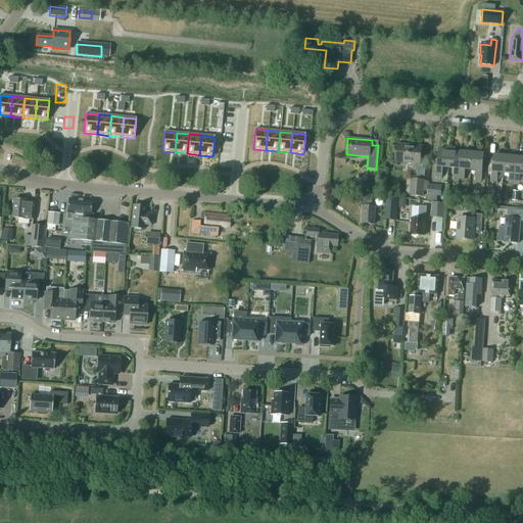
[(141,160),(142,144),(113,144),(113,160),(141,160)]
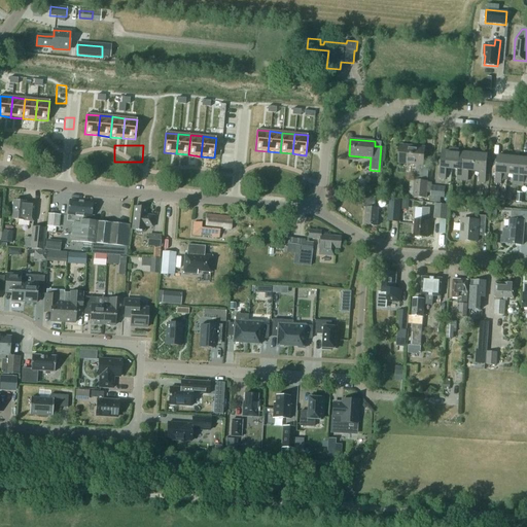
[(422,160),(423,147),(402,145),(401,163),(417,164),(415,177),(427,178),(429,161),(422,160)]
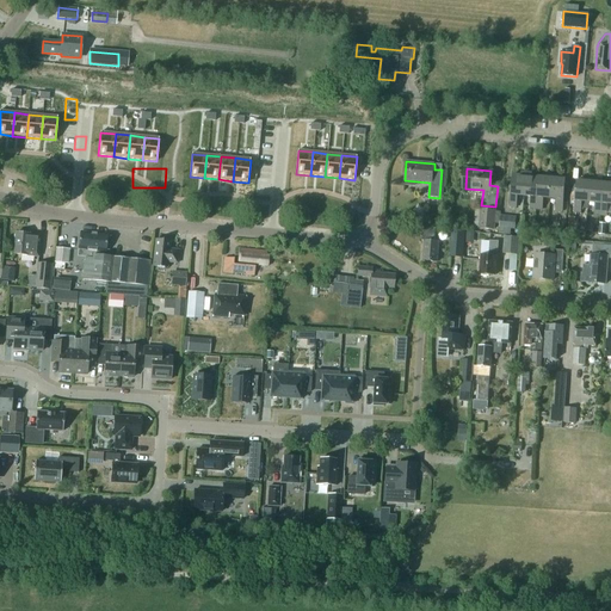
[(518,196),(524,196),(526,172),(522,172),(520,176),(513,174),(510,207),(517,207),(518,196)]
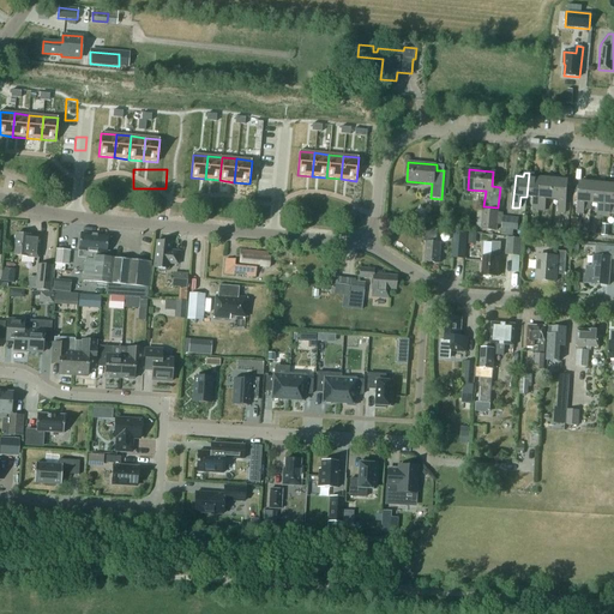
[(529,173),(527,197),(534,198),(533,209),(539,210),(542,178),(534,178),(535,174),(529,173)]
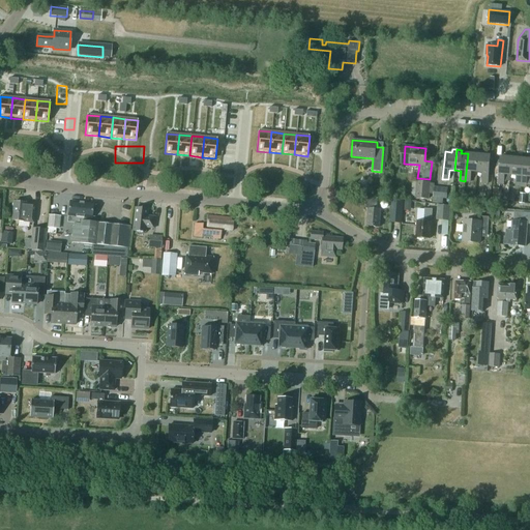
[(468,153),(465,181),(471,181),(471,172),(477,172),(479,151),(474,151),(474,154),(468,153)]
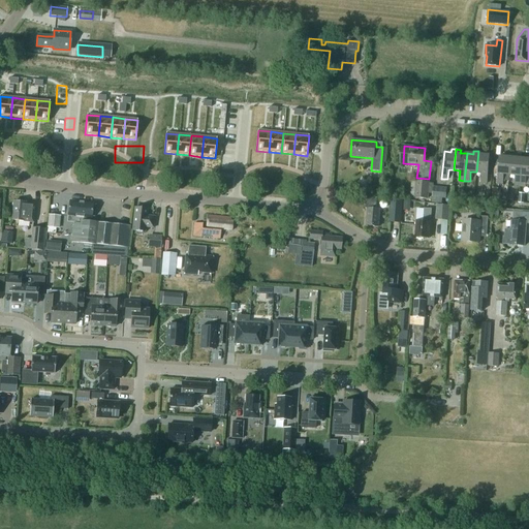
[(478,151),(476,172),(483,173),(481,182),(487,183),(490,155),(483,154),(483,152),(478,151)]
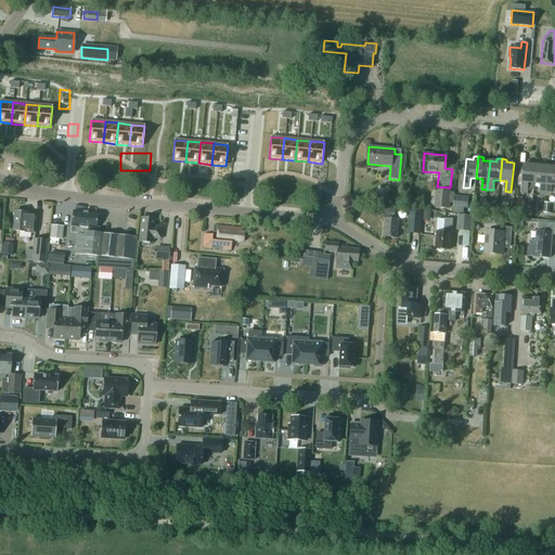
[(529,183),(534,183),(537,162),(532,162),(531,165),(524,164),(521,193),(528,194),(529,183)]
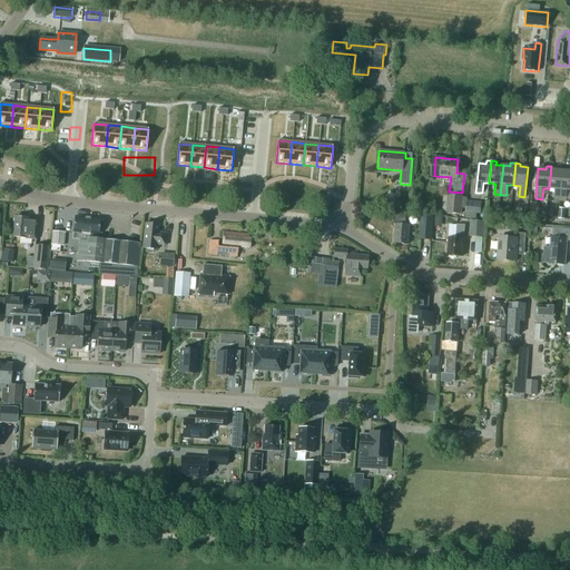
[(560,200),(562,170),(556,169),(556,167),(551,166),(549,188),(556,189),(554,200),(560,200)]
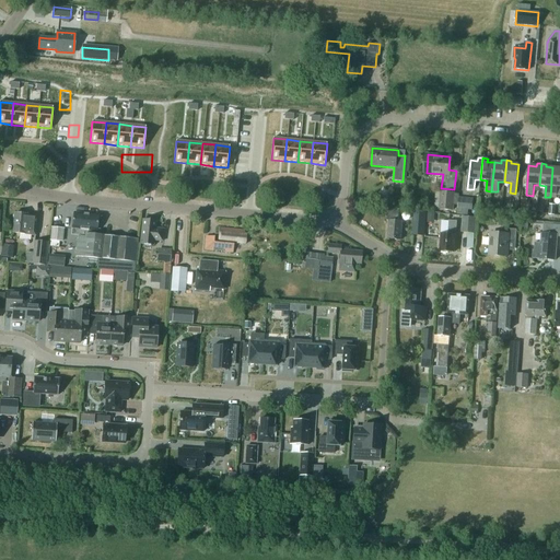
[(286,166),(256,165),(255,184),(284,185),(286,166)]
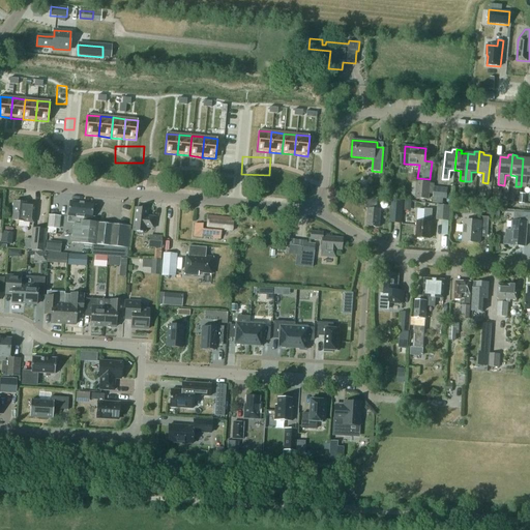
[(529,177),(529,156),(529,158),(523,158),(521,186),(526,186),(527,177),(529,177)]
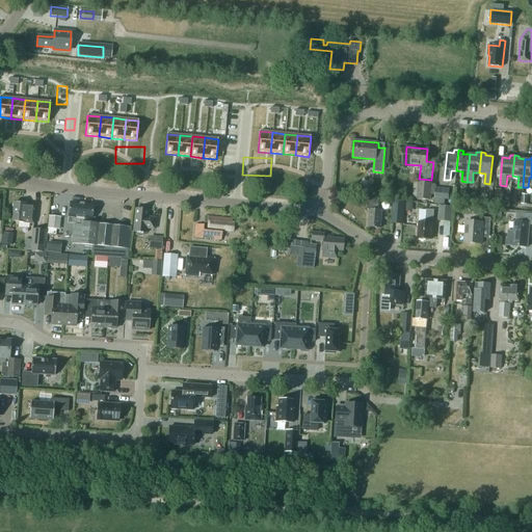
[(285,178),(313,179),(314,162),(286,161),(285,178)]
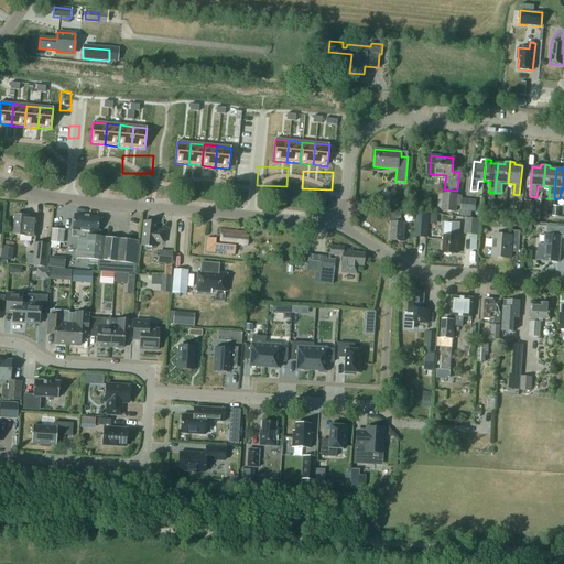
[(462,195),(457,194),(444,193),(443,210),(456,212),(456,206),(461,206),(462,195)]
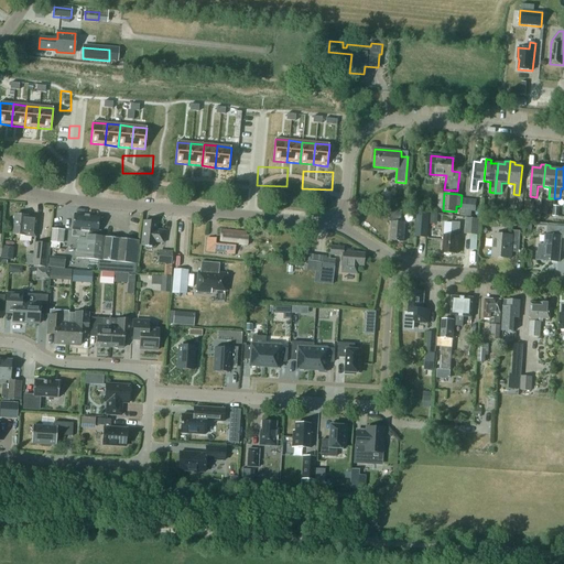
[(463,201),(462,216),(469,216),(470,210),(475,210),(476,202),(463,201)]
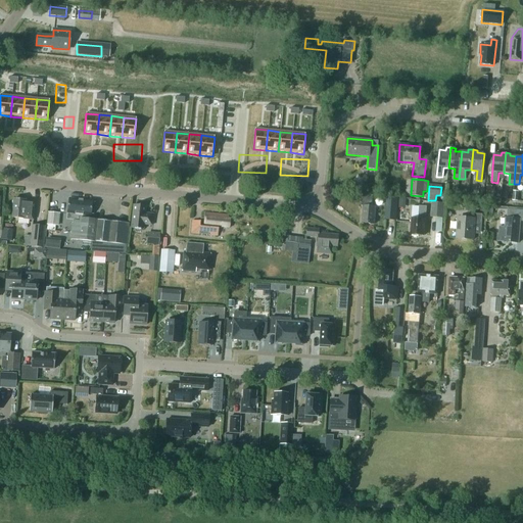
[(386,197),(385,220),(396,221),(397,198),(386,197)]
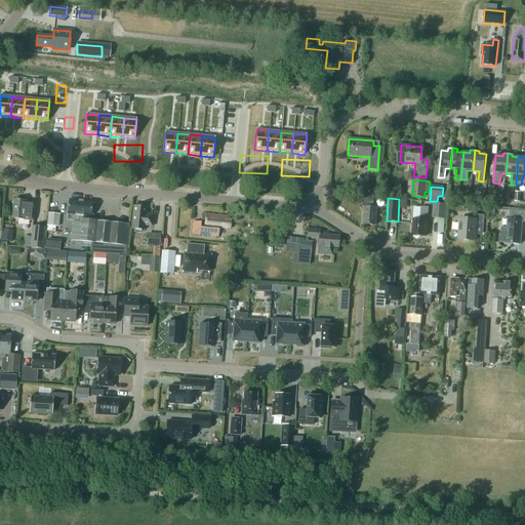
[(70,199),(68,214),(74,215),(71,241),(126,247),(129,225),(89,220),(89,216),(91,216),(92,202),(70,199)]
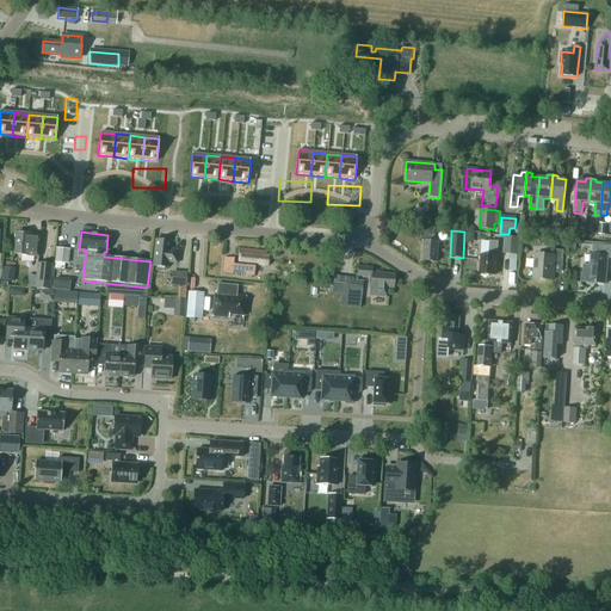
[(17,233),(14,255),(41,258),(43,235),(17,233)]
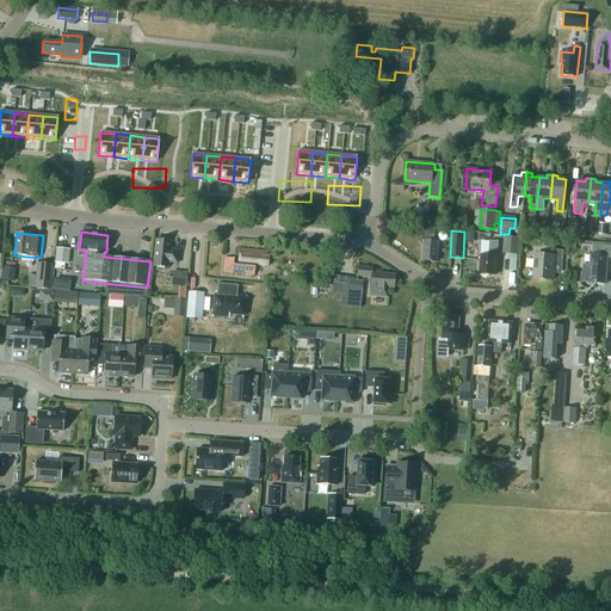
[(424,260),(438,261),(439,242),(434,241),(436,234),(423,233),(423,240),(425,241),(424,260)]
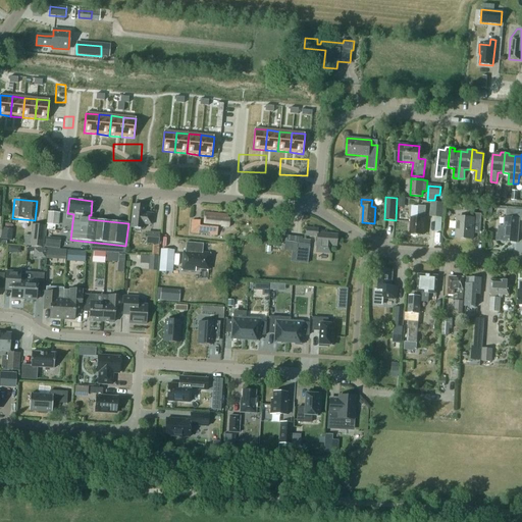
[(431,203),(430,216),(442,217),(444,204),(431,203)]
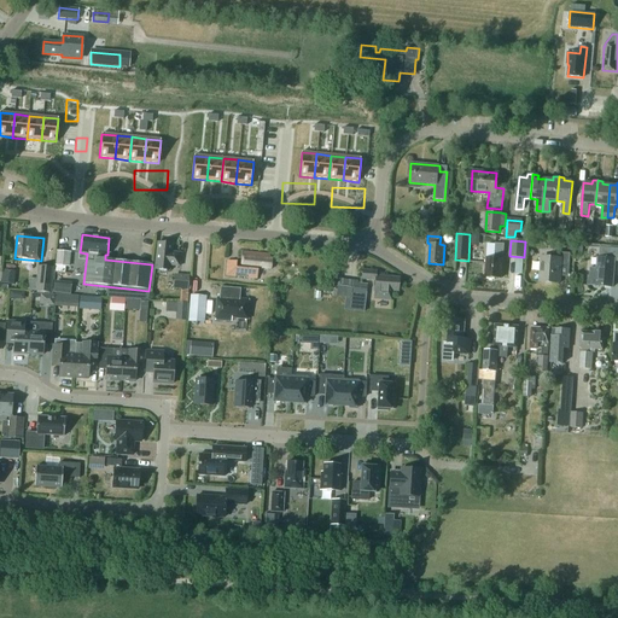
[(156,243),(153,270),(169,272),(169,266),(179,267),(180,254),(169,252),(170,244),(156,243)]
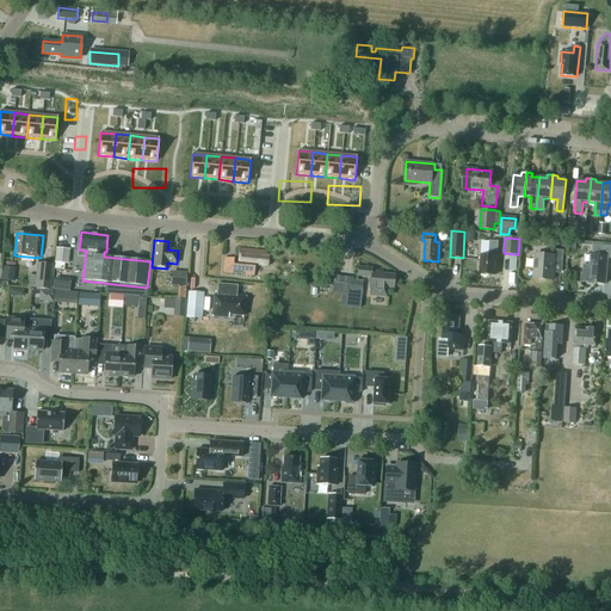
[(480,273),(495,276),(498,242),(491,242),(489,257),(481,255),(480,273)]
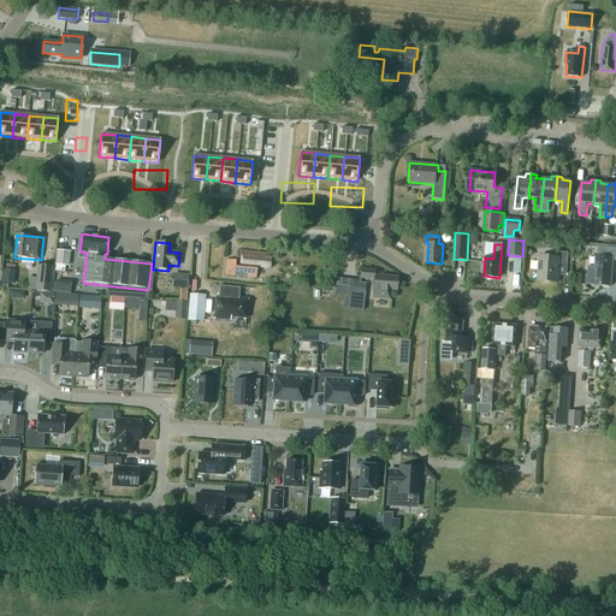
[(587,277),(586,276),(585,284),(610,286),(612,261),(615,260),(615,248),(609,248),(598,247),(597,258),(596,258),(594,267),(588,267),(587,277)]
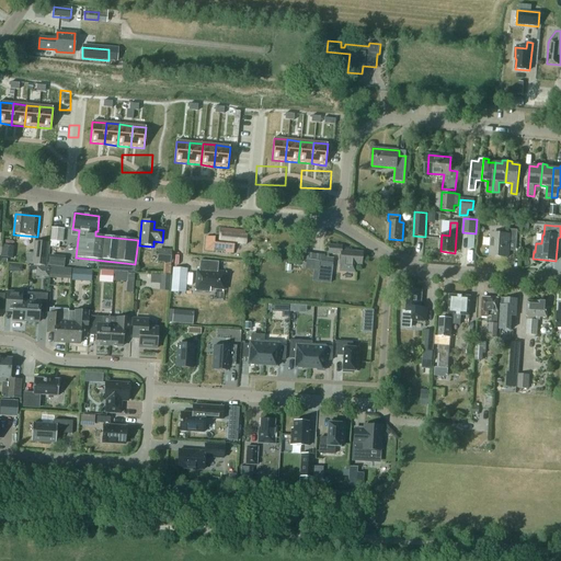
[(63,243),(64,230),(53,229),(52,242),(63,243)]
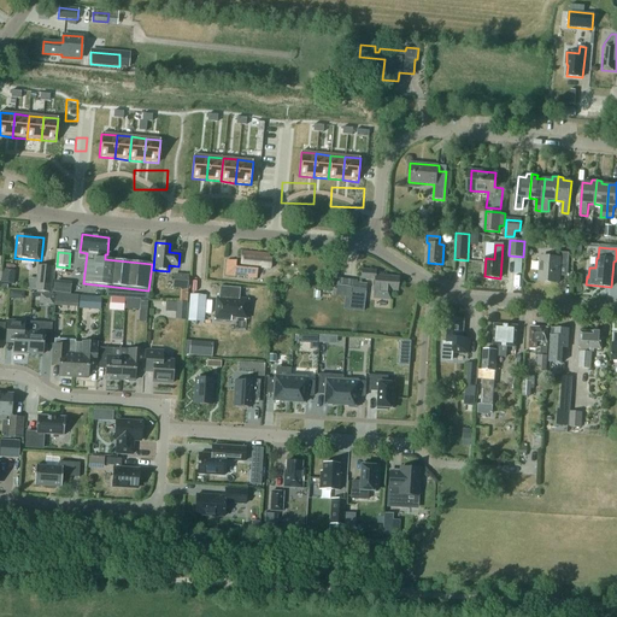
[(227,262),(225,277),(256,280),(257,268),(271,269),(271,258),(265,258),(266,254),(241,252),(240,263),(227,262)]
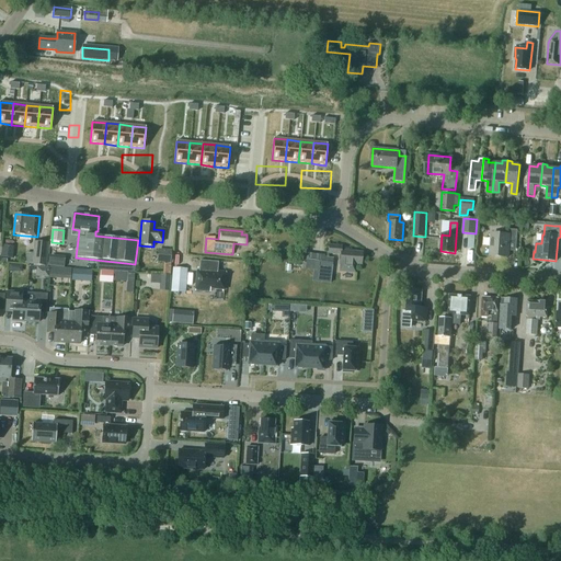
[(490,255),(508,256),(510,243),(517,243),(518,230),(503,229),(503,235),(491,233),(490,255)]
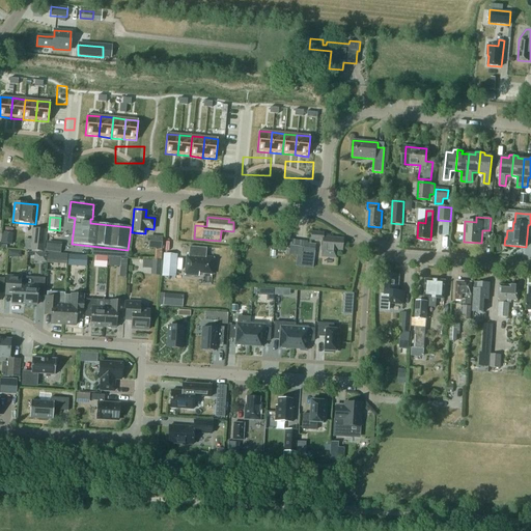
[(45,252),(47,231),(34,229),(32,251),(45,252)]
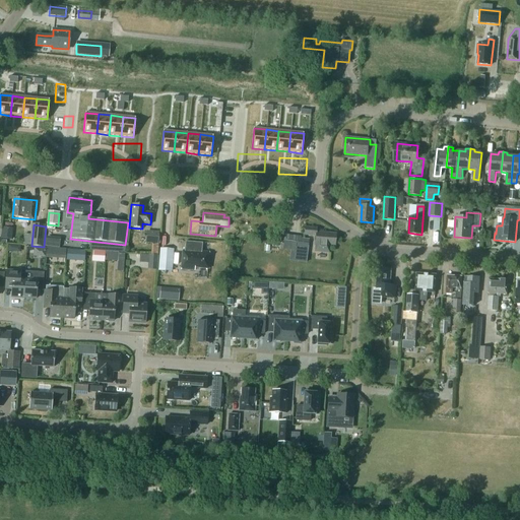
[(336,235),(316,233),(317,229),(305,226),(304,235),(316,236),(315,244),(317,244),(316,251),(328,252),(329,245),(335,246),(336,235)]
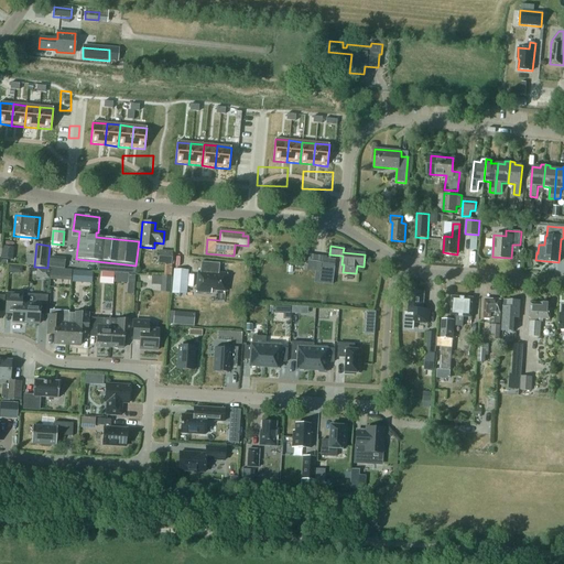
[(2,261),(13,261),(14,248),(2,248),(2,261)]
